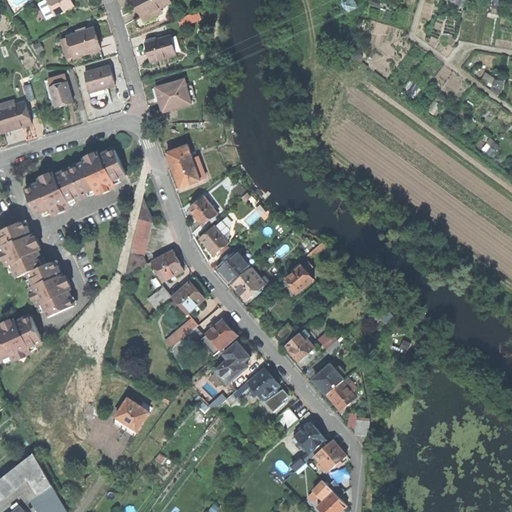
[(55,15),(56,16),(75,6),(71,0),(47,0),(48,1),(55,15)]
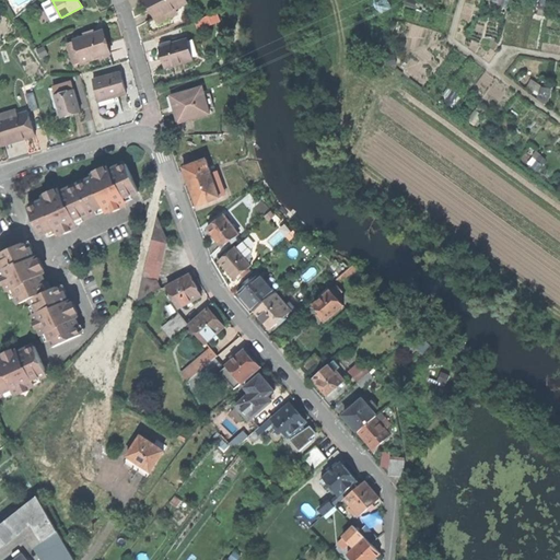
[(146,0),(152,12),(156,21),(176,11),(186,7),(182,0),(146,0)]
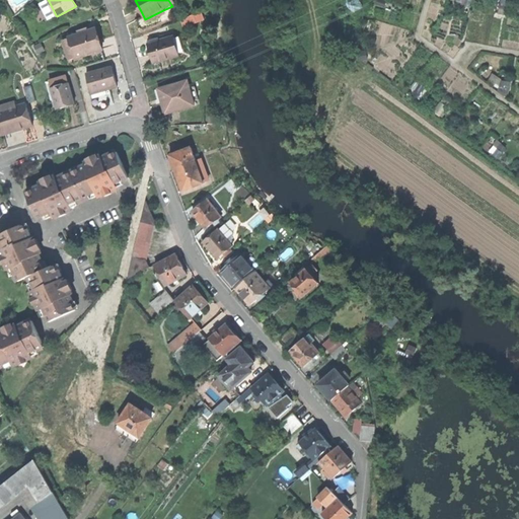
[(48,19),(56,15),(49,1),(40,5),(48,19)]
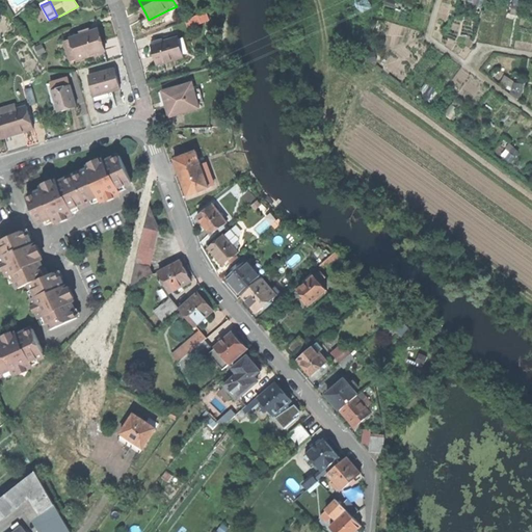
[(169,17),(167,10),(149,20),(151,25),(169,17)]
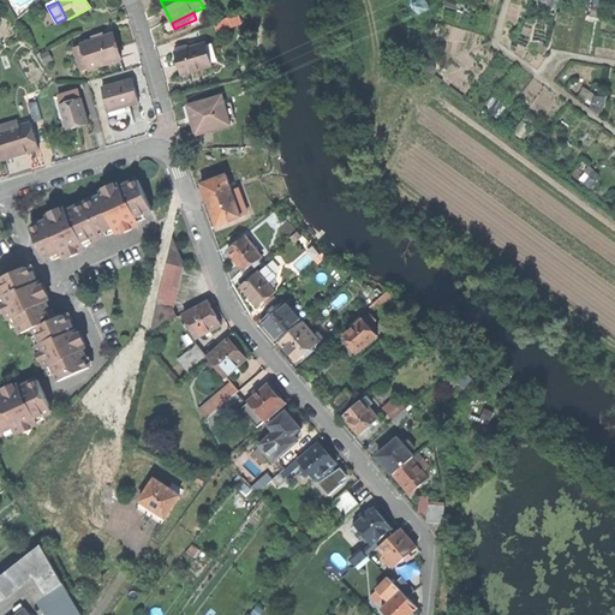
[(242,13),(216,21),(219,31),(245,24),(242,13)]
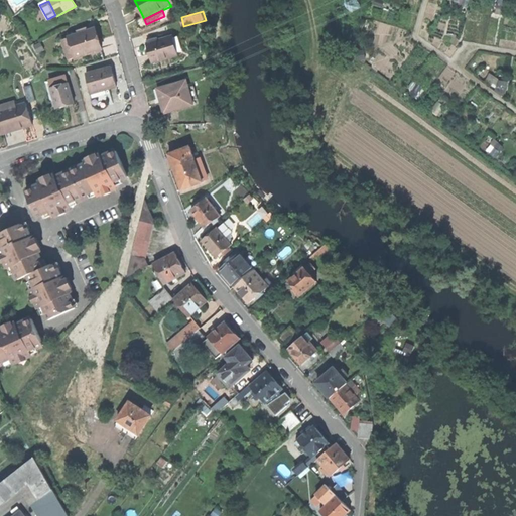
[(69,38),(76,58),(102,50),(99,40),(95,29),(87,32),(78,35),(69,38)]
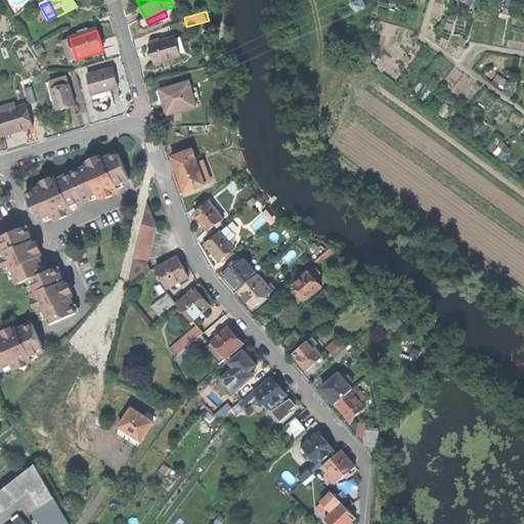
[(153,56),(156,64),(179,57),(173,38),(149,45),(153,56)]
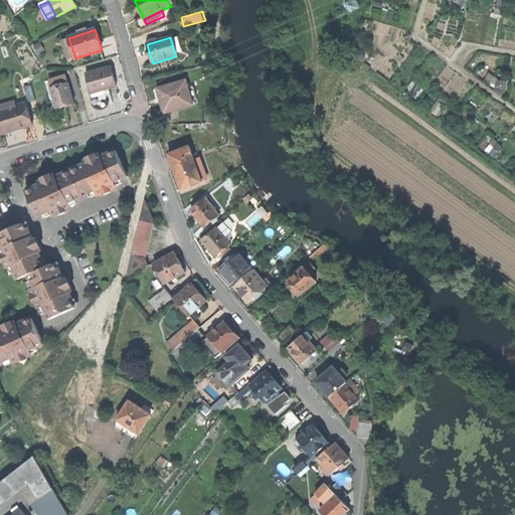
[(87,73),(92,92),(102,89),(103,92),(109,91),(117,88),(111,66),(87,73)]
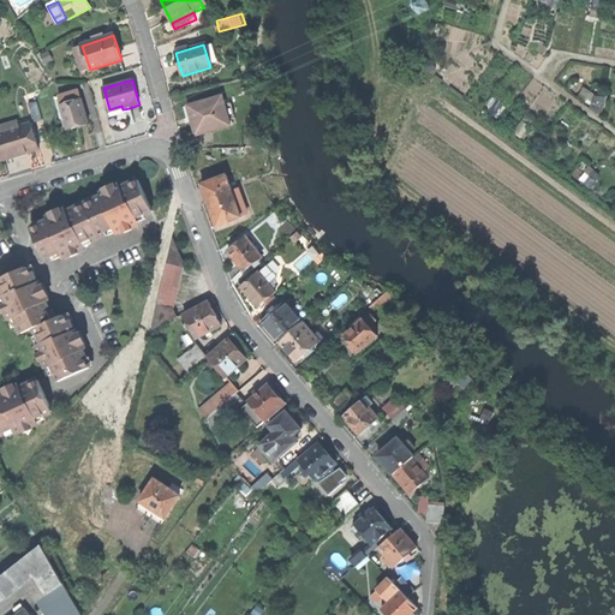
[(81,91),(69,94),(71,103),(83,100),(81,91)]
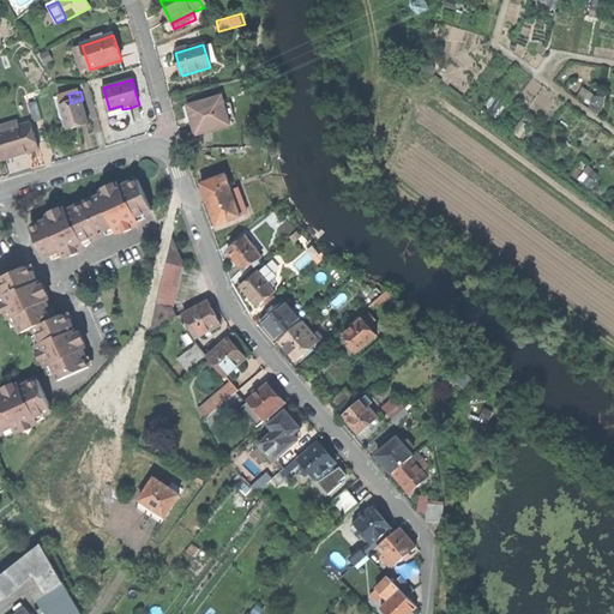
[(58,97),(60,106),(71,103),(68,94),(58,97)]
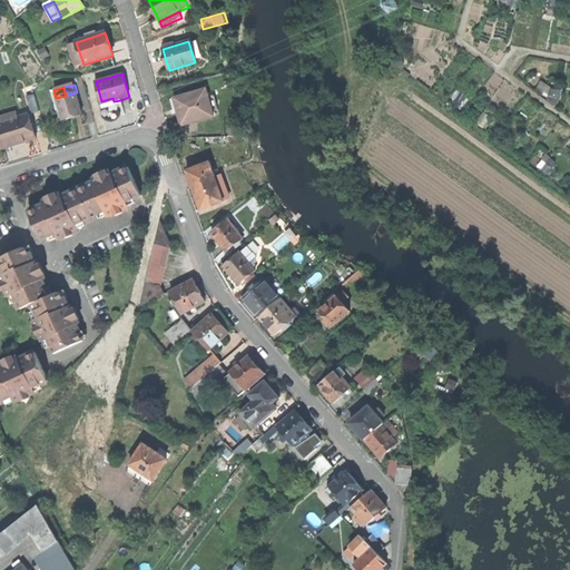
[(180,119),(184,127),(215,117),(214,112),(209,98),(206,90),(178,99),(182,109),(183,114),(179,115),(180,119)]
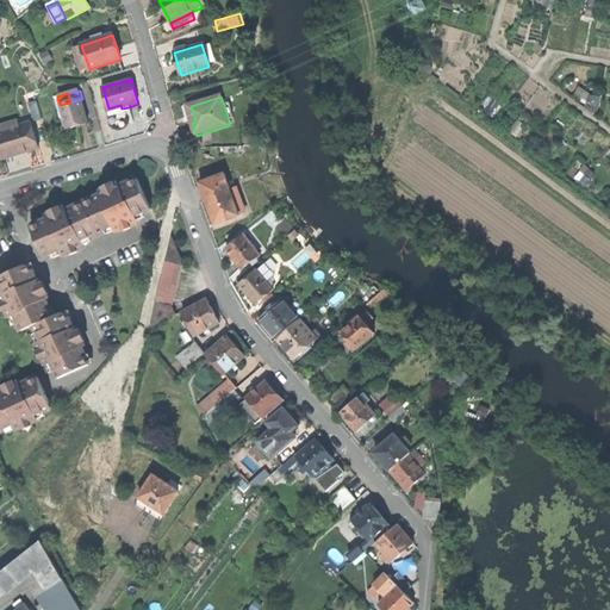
[(60,105),(66,130),(76,126),(89,123),(82,99),(70,103),(60,105)]
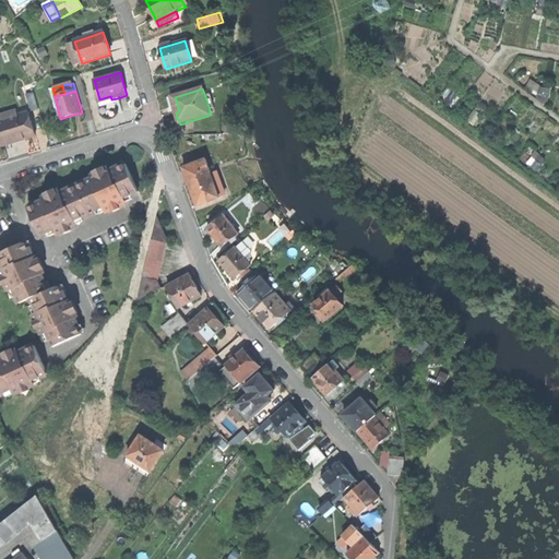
[(25,94),(31,111),(38,109),(33,92),(25,94)]
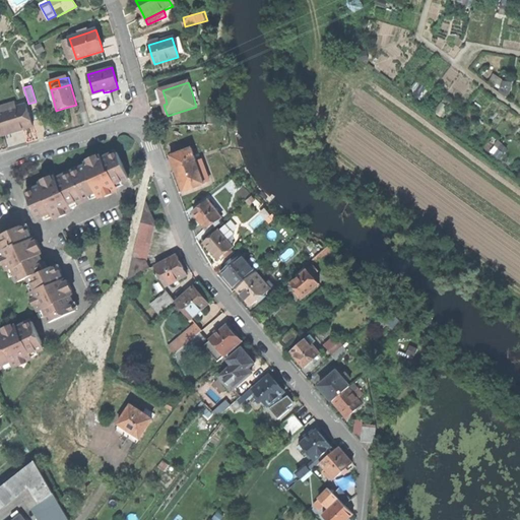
[(196,87),(191,89),(195,103),(200,101),(196,87)]
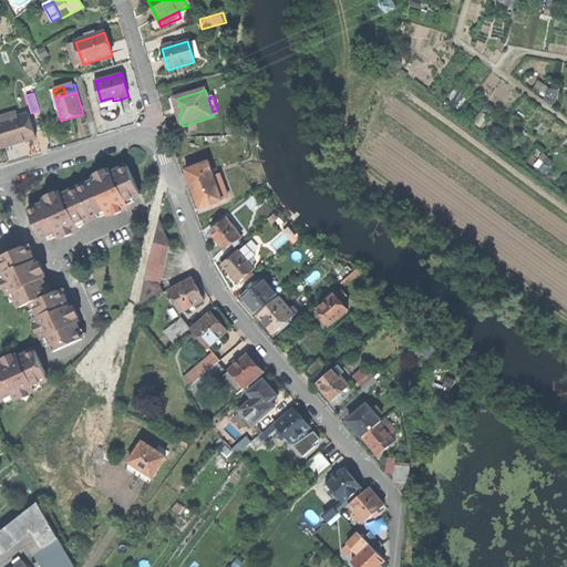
[(174,111),(177,110),(181,109),(177,99),(171,101),(174,111)]
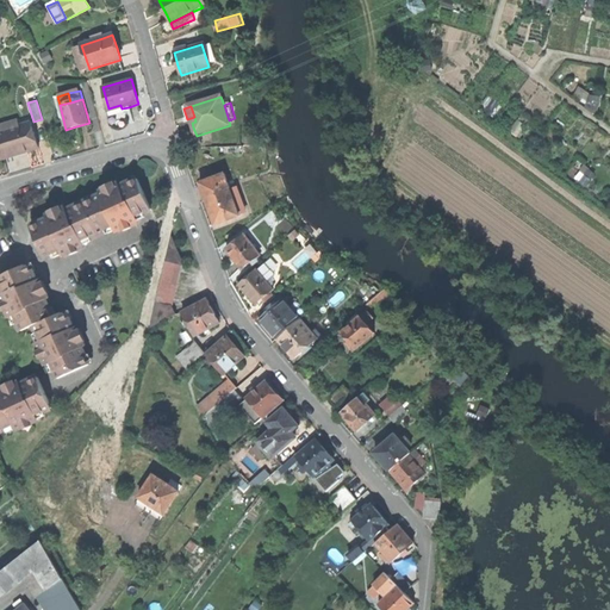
[(18,119),(5,124),(7,130),(20,125),(18,119)]
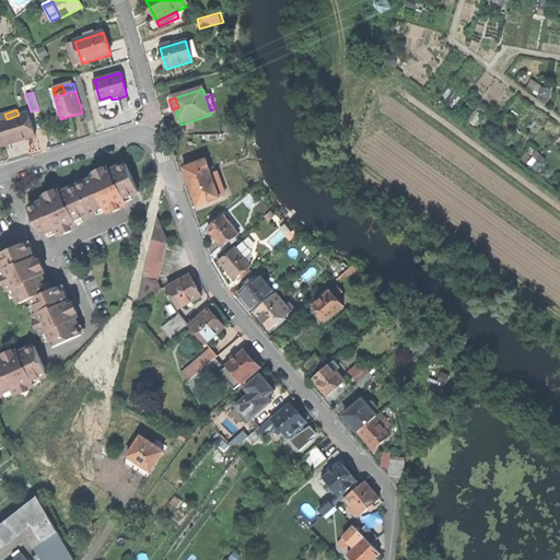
[(19,115),(7,119),(14,143),(24,140),(32,138),(31,136),(36,133),(28,112),(19,115)]
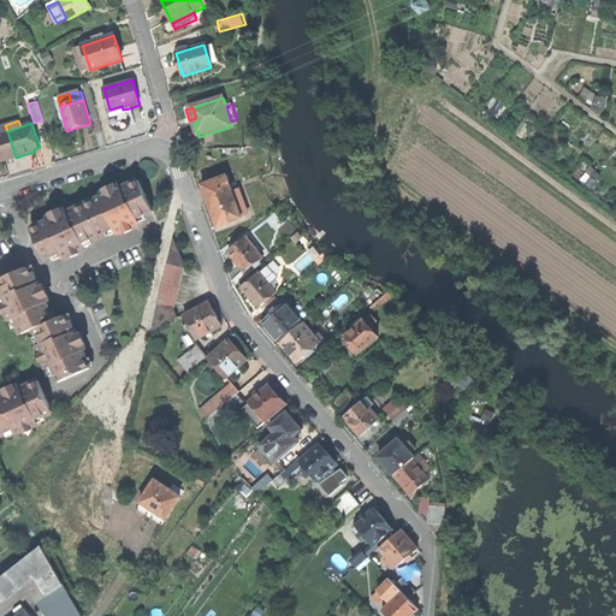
[(0,161),(5,160),(16,158),(7,131),(0,132),(0,161)]
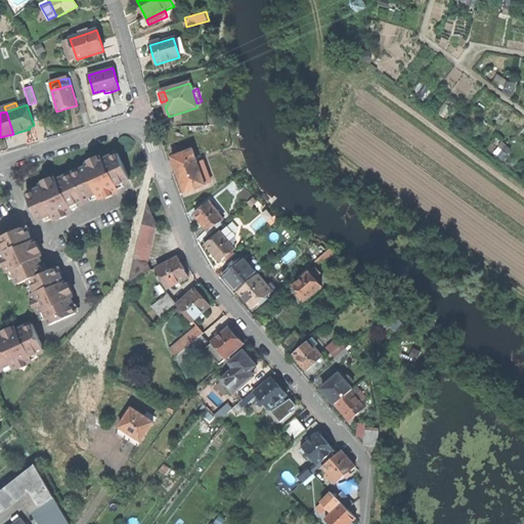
[(171,158),(176,173),(197,166),(191,150),(171,158)]
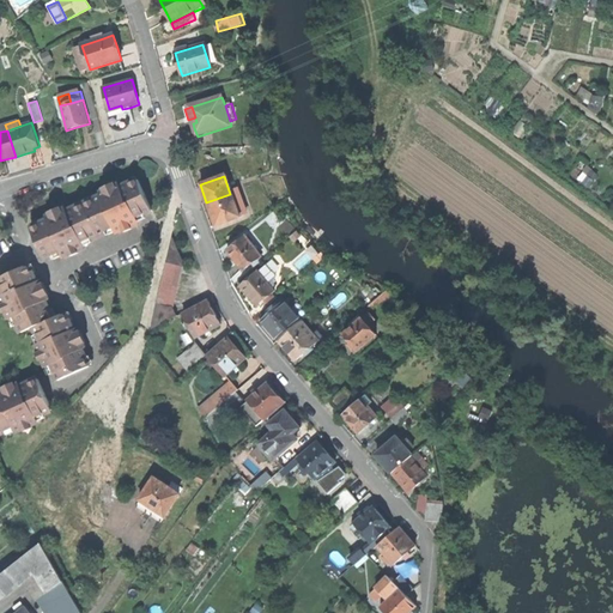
[(31,230),(44,261),(60,254),(62,258),(84,248),(83,243),(114,230),(115,234),(139,223),(137,219),(152,212),(138,181),(120,189),(119,187),(109,192),(101,195),(102,198),(67,213),(66,211),(55,216),(47,219),(48,223),(31,230)]
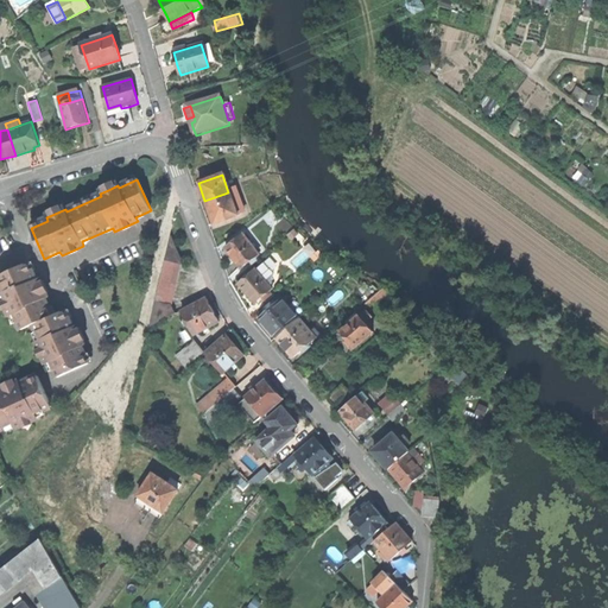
[(209,213),(213,225),(236,217),(233,204),(239,202),(236,195),(230,196),(228,192),(204,201),(209,213)]
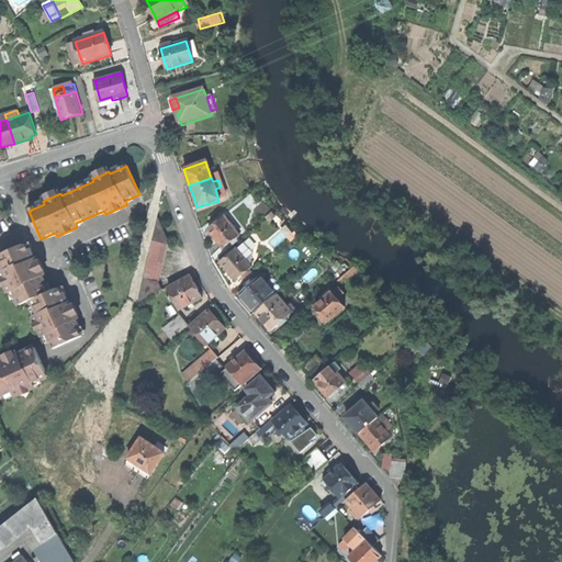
[(212,239),(221,250),(238,235),(223,217),(205,232),(212,239)]
